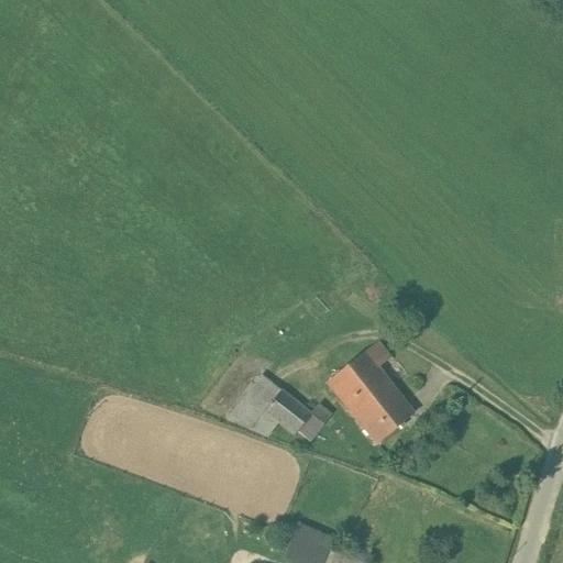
[(412,414),(364,353),(349,365),(326,384),(375,445),(412,414)]
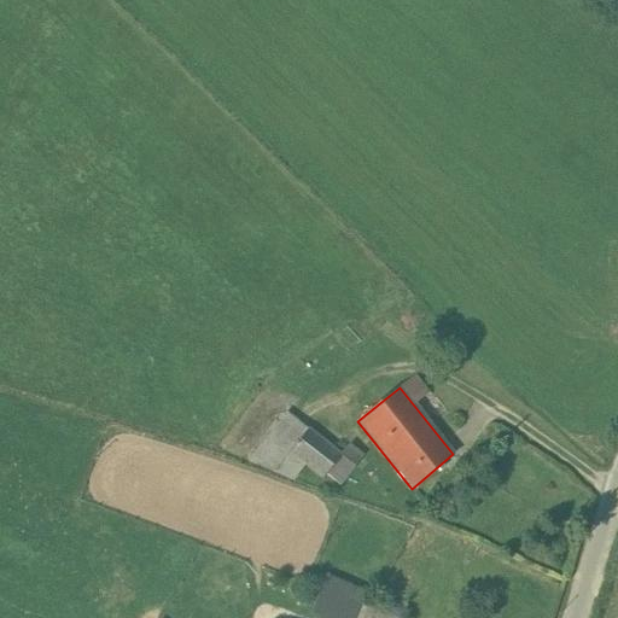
[(289,409),(255,456),(295,485),(308,466),(327,479),(331,474),(344,484),(361,462),(289,409)]
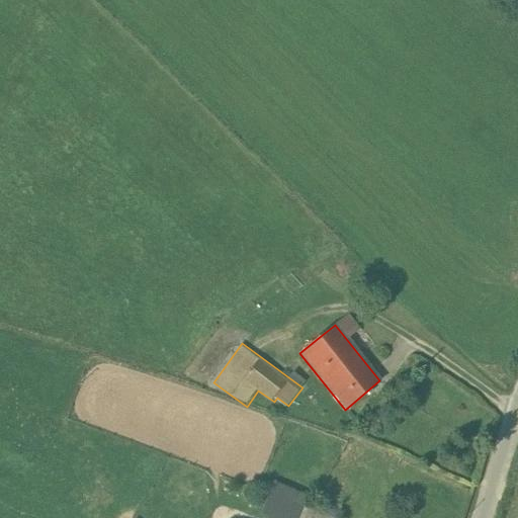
[(305,497),(272,483),(258,517),(261,517),(295,517),(301,506),(305,497)]
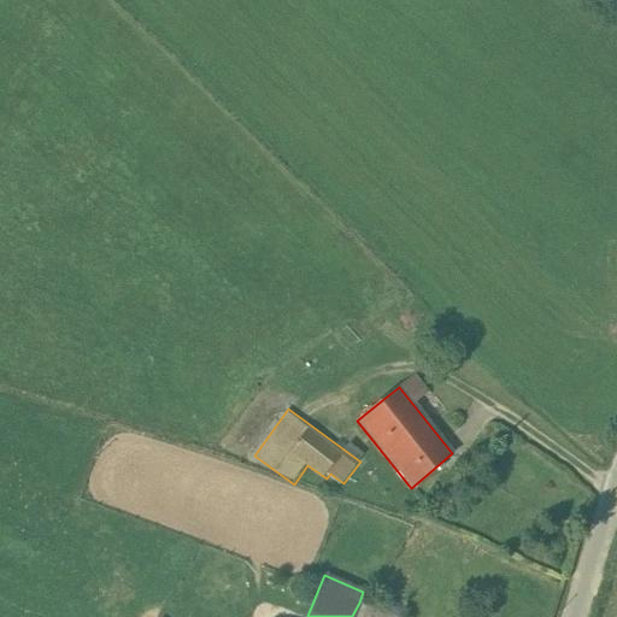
[(380,598),(375,609),(394,616),(407,616),(410,611),(380,598)]
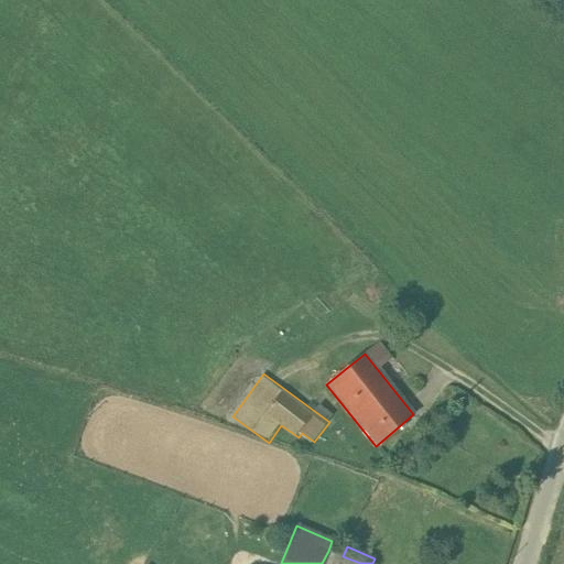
[(360,563),(343,556),(328,551),(322,563),(360,563)]
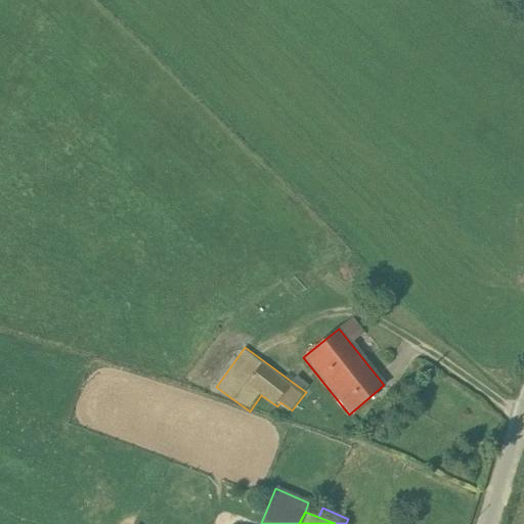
All buildings are outlined.
